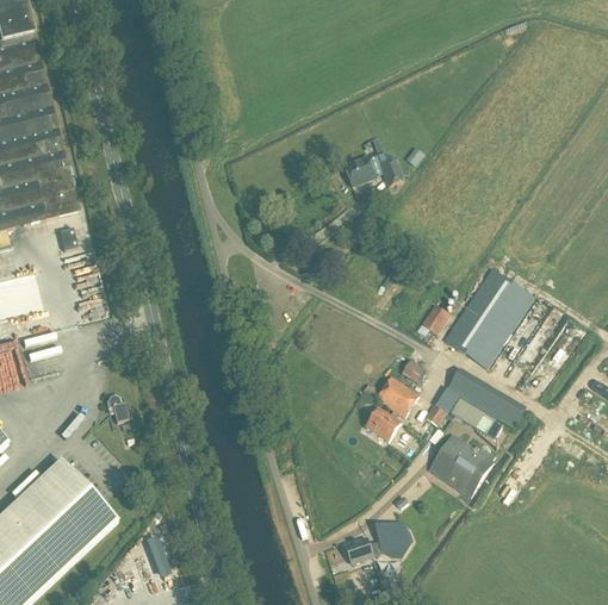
[(0,229),(5,228),(76,210),(24,0),(0,0),(0,229)]
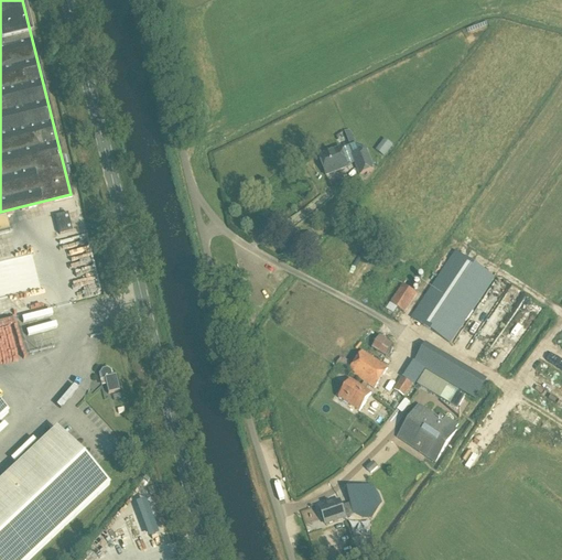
[(391,141),(382,135),(374,147),(382,152),(391,141)]
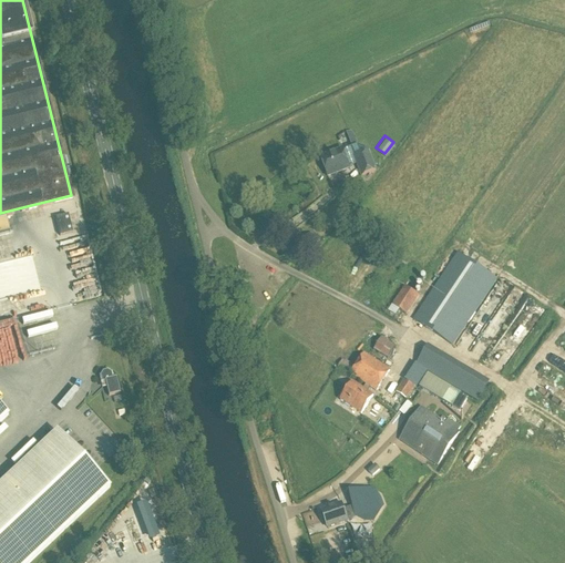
[(340,146),(318,154),(326,173),(347,164),(340,146)]
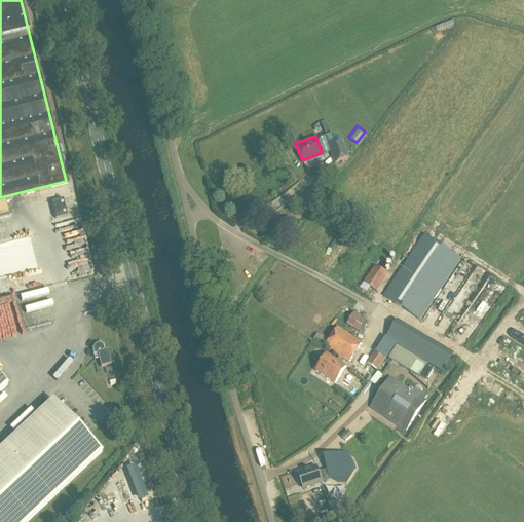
[(333,160),(341,157),(348,155),(341,137),(326,143),(333,160)]
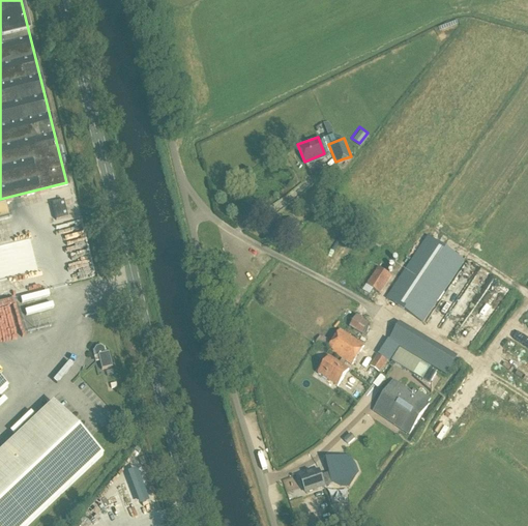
[(61,196),(49,199),(54,216),(65,213),(61,196)]
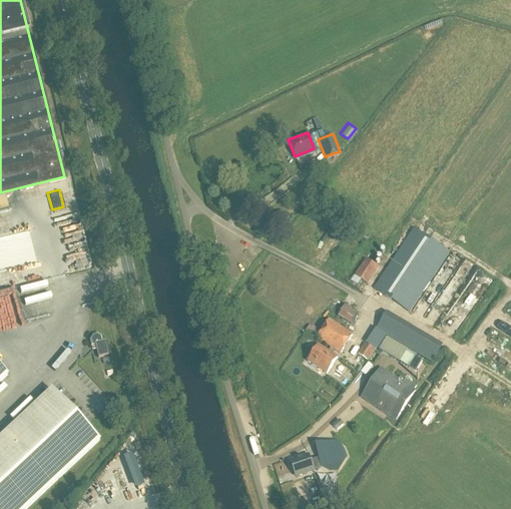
[(283,220),(288,213),(280,207),(275,215),(283,220)]
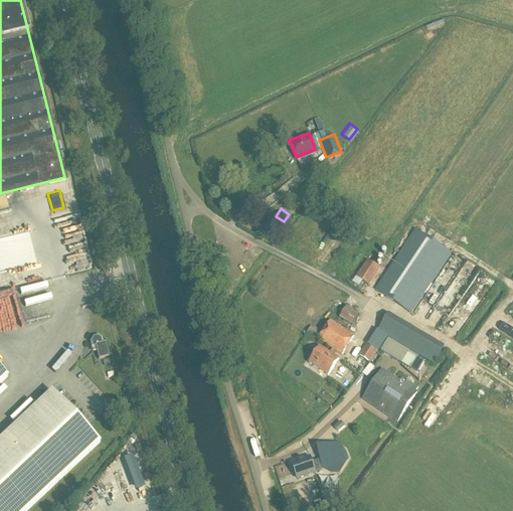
[(450,249),(413,225),(373,287),(409,311),(450,249)]
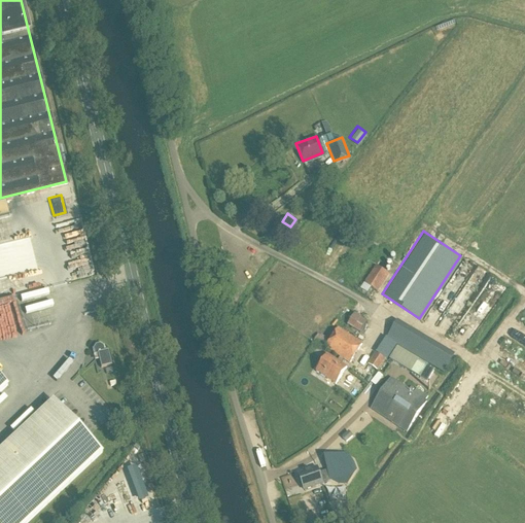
[(374,263),(363,280),(377,289),(388,272),(374,263)]
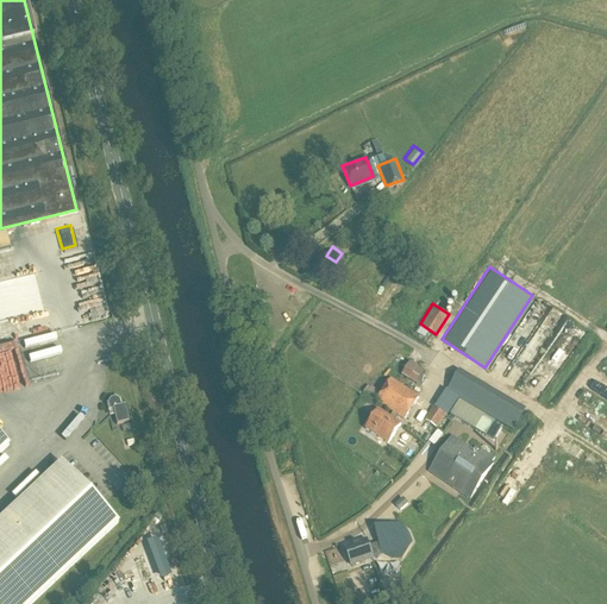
[(530,392),(549,366),(533,354),(514,381),(530,392)]
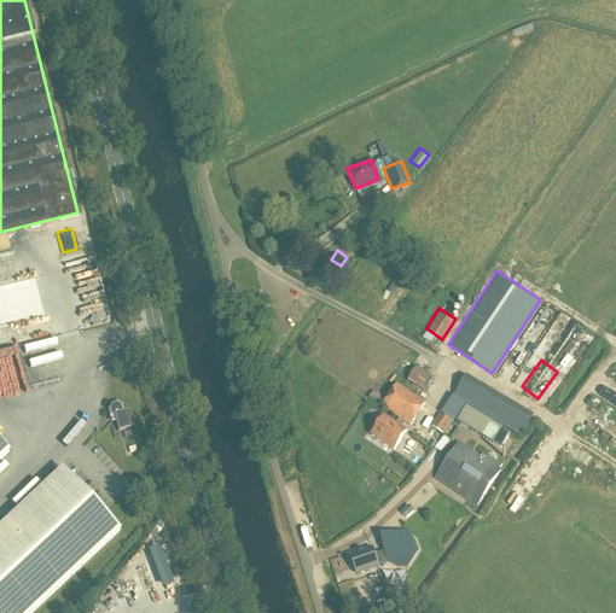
[(464,374),(452,392),(465,401),(518,433),(530,415),(464,374)]
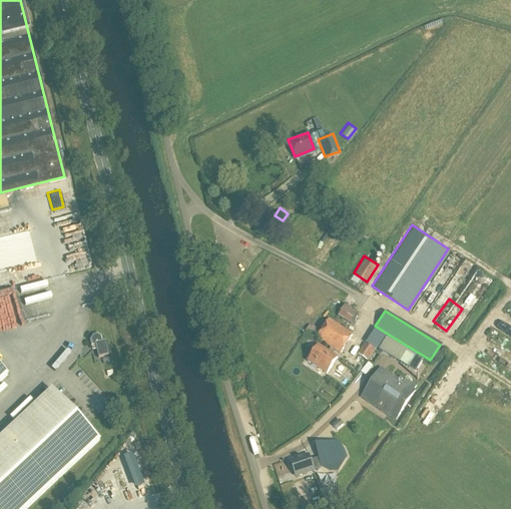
[(352,332),(328,316),(315,335),(339,351),(352,332)]
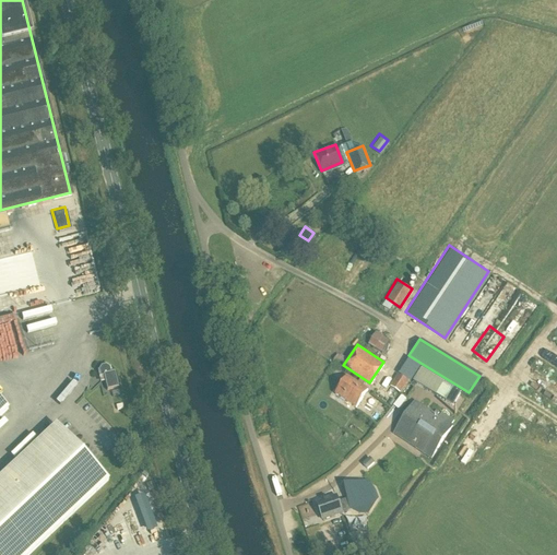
[(341,367),(347,357),(338,351),(332,361),(341,367)]
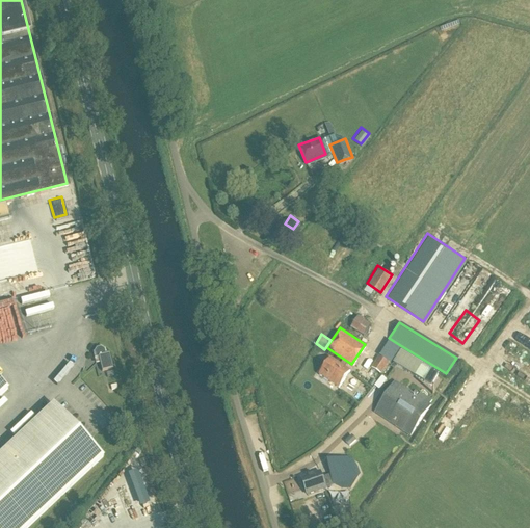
[(94,345),(91,349),(93,355),(97,354),(100,368),(110,365),(106,350),(103,351),(102,346),(98,344),(94,345)]
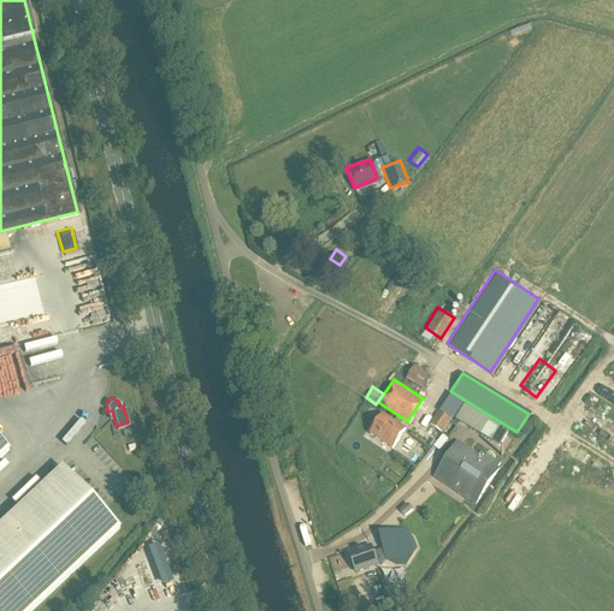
[(454,416),(489,438),(499,423),(462,401),(454,416)]
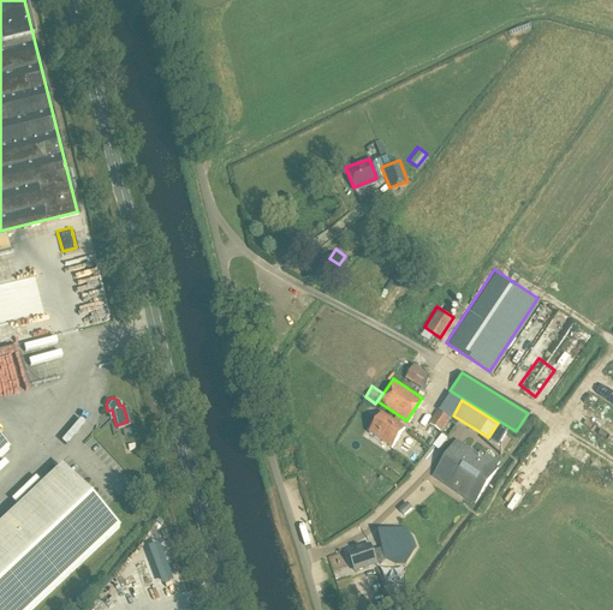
[(439,429),(447,416),(435,407),(427,420),(439,429)]
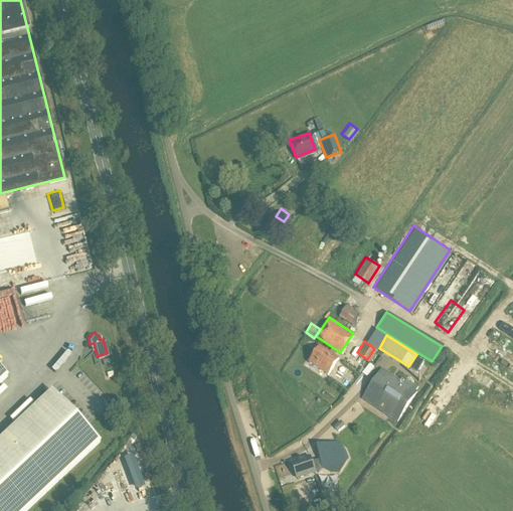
[(326,372),(337,356),(318,343),(307,360),(326,372)]
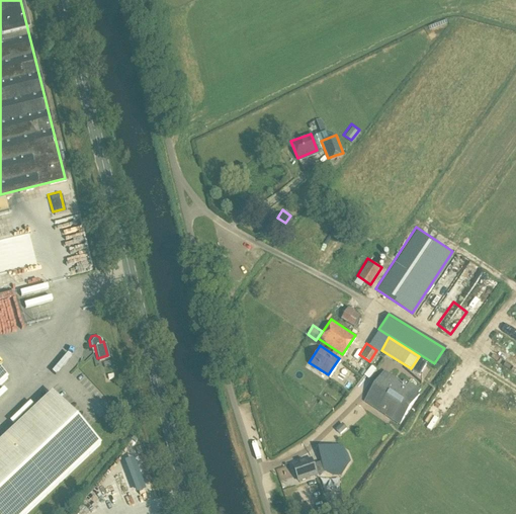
[(14,377),(35,358),(30,354),(10,373),(14,377)]
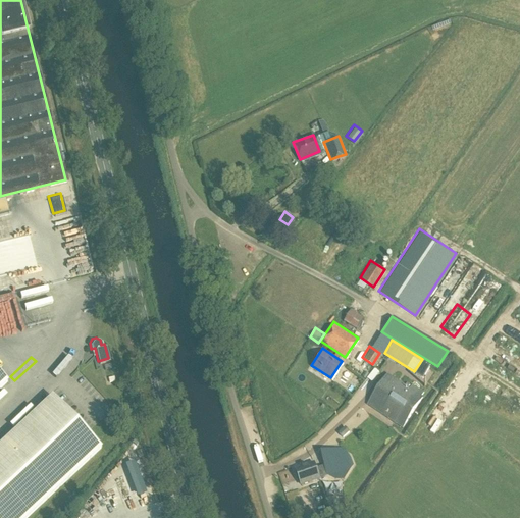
[(396,421),(401,425),(421,395),(420,393),(422,390),(411,381),(408,385),(385,370),(365,402),(396,421)]
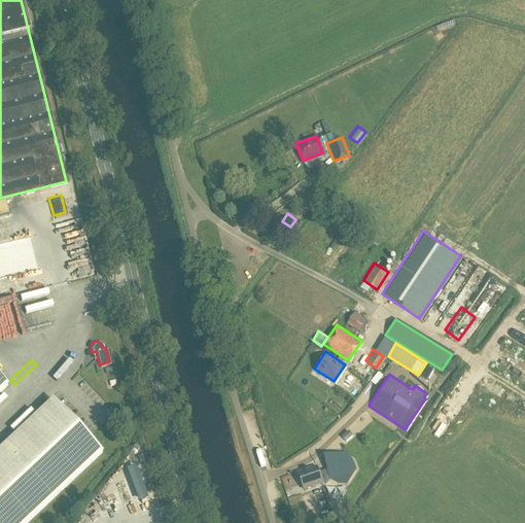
[(49,396),(0,443),(0,522),(20,522),(100,449),(49,396)]
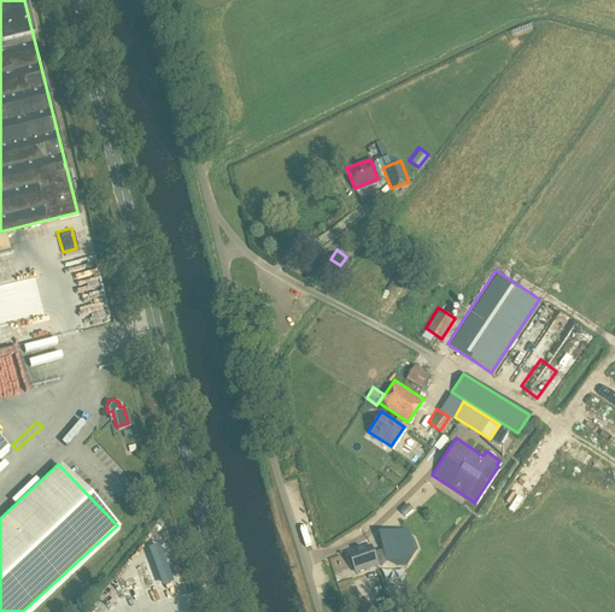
[(404,513),(411,506),(406,501),(399,508),(404,513)]
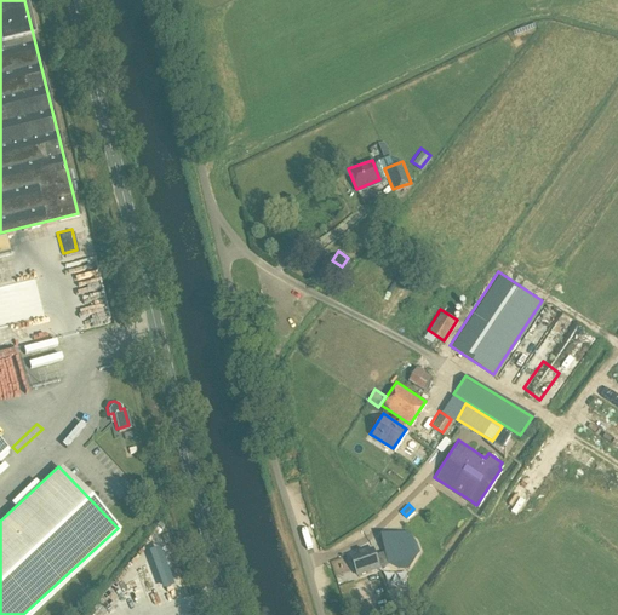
[(371,546),(349,553),(353,563),(353,565),(354,569),(355,570),(356,573),(378,565),(377,564),(387,562),(396,558),(400,562),(413,542),(394,529),(389,529),(378,545),(382,552),(379,552),(373,555),(371,546)]
